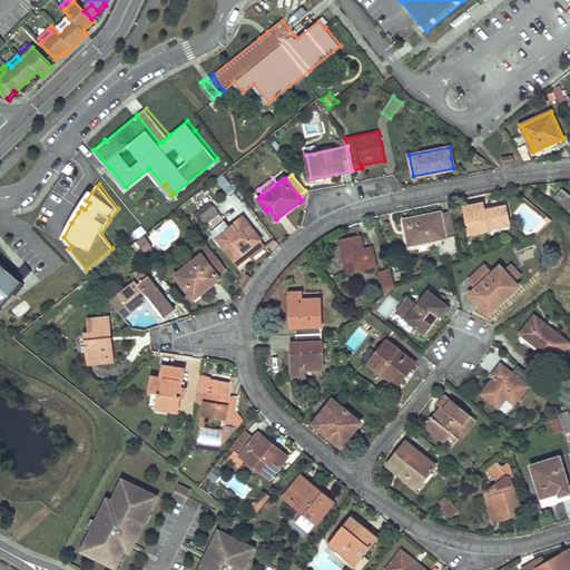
[(569,196),(561,190),(554,198),(569,209),(569,196)]
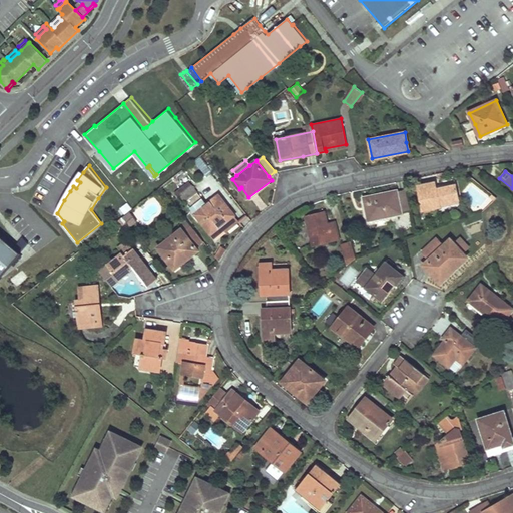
[(441,186),(441,187),(441,188),(437,188),(436,182),(419,186),(423,209),(459,202),(455,183),(441,186)]
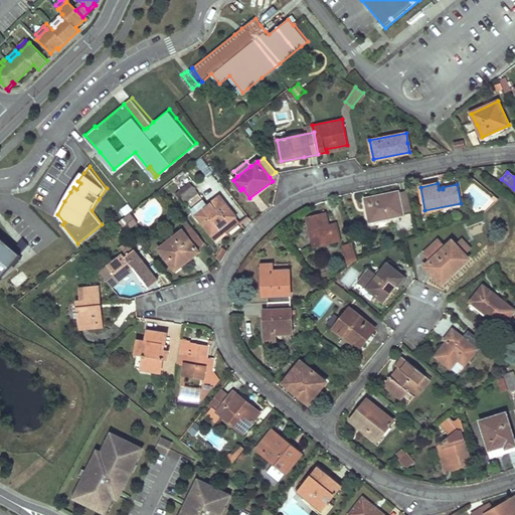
[(411,212),(406,190),(399,192),(403,213),(411,212)]
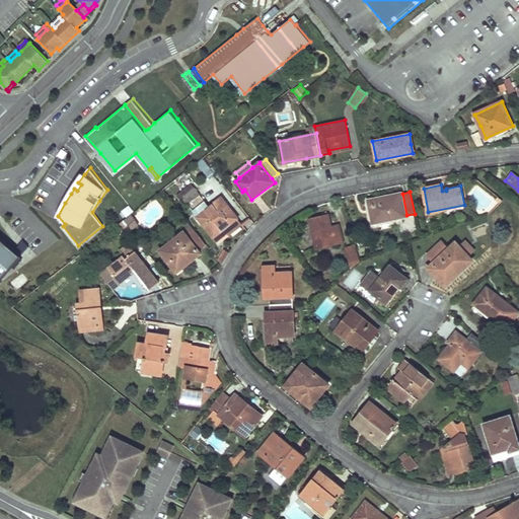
[(367,200),(368,204),(369,207),(372,207),(373,212),(369,212),(372,224),(408,217),(406,215),(402,194),(402,193),(367,200)]
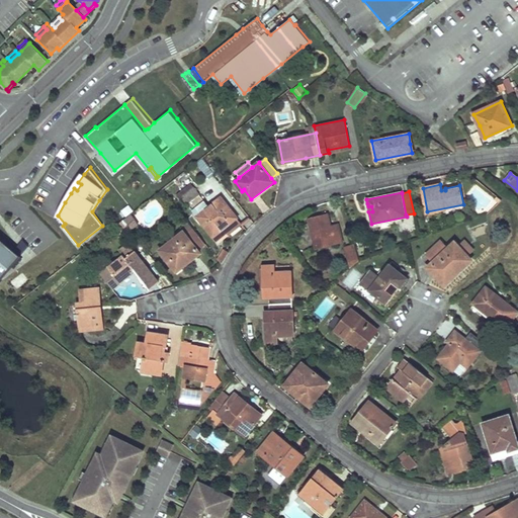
[(191,209),(203,200),(200,195),(188,204),(191,209)]
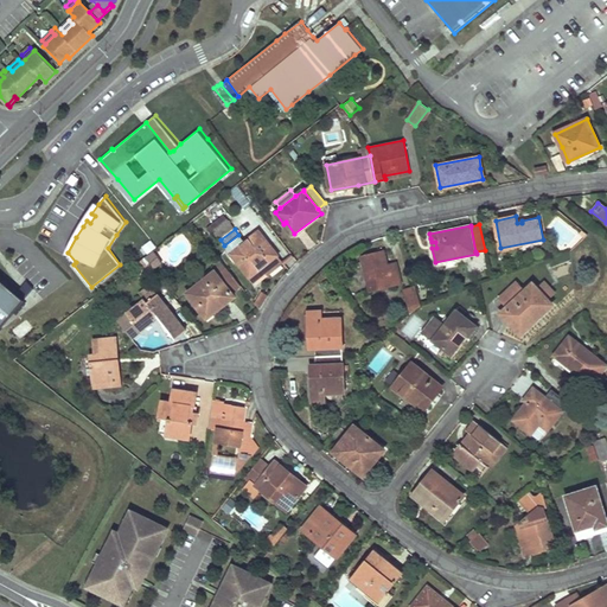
[(260,231),(253,237),(246,242),(238,235),(224,246),(253,281),(267,270),(270,274),(283,263),(278,255),(260,231)]
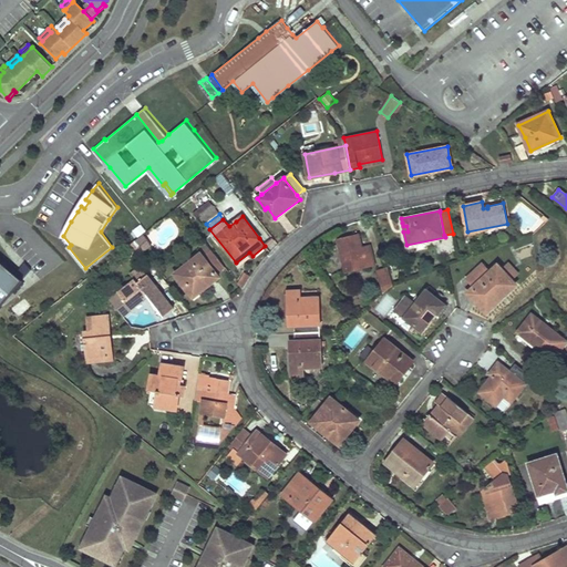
[(366,264),(366,265),(367,267),(374,265),(369,244),(361,246),(359,234),(338,239),(347,271),(357,269),(357,266),(366,264)]
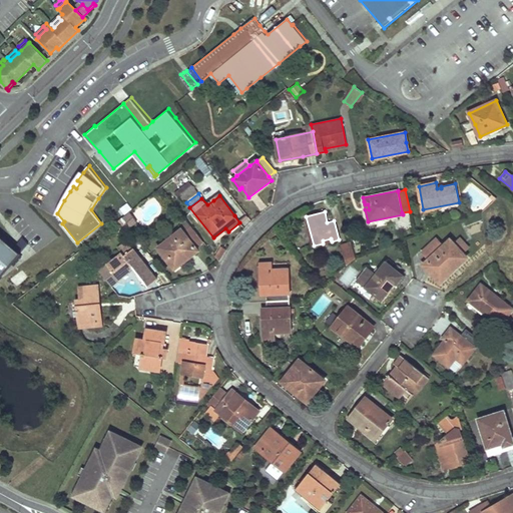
[(130,213),(123,218),(130,228),(137,223),(130,213)]
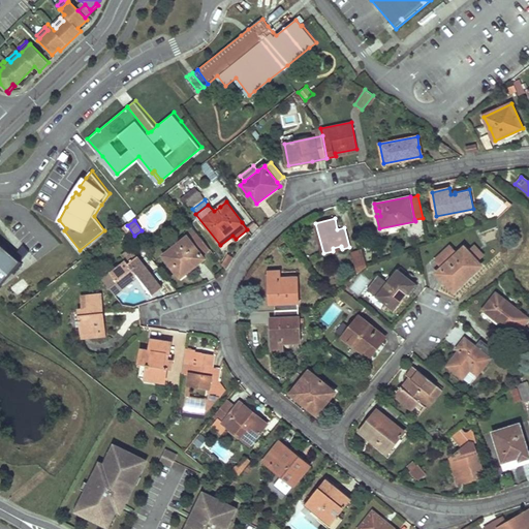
[(173,265),(177,269),(181,274),(192,265),(194,267),(204,258),(201,256),(210,249),(197,234),(189,240),(187,237),(163,256),(170,266),(173,265)]
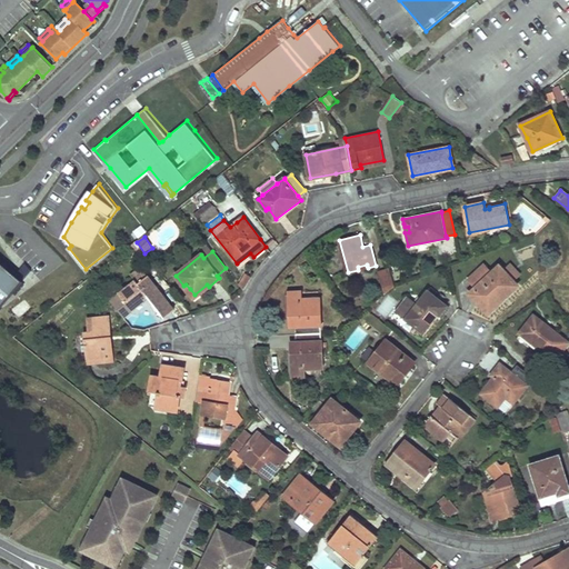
[(0,308),(23,281),(22,280),(16,275),(0,260),(0,308)]
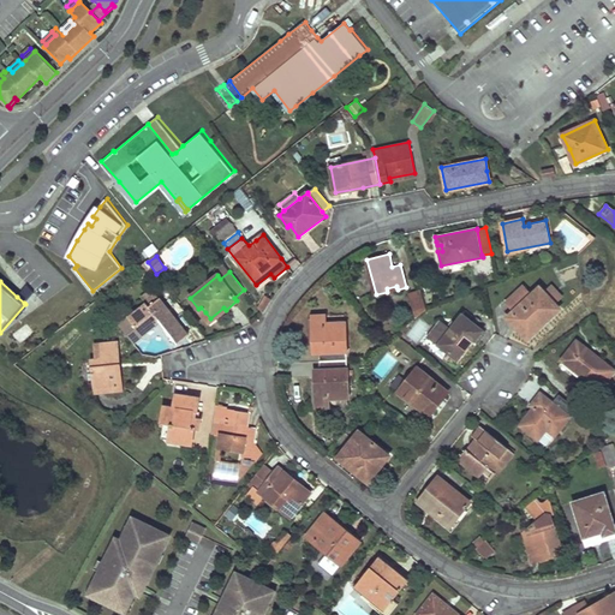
[(24,303),(35,291),(28,284),(24,288),(17,297),(24,303)]
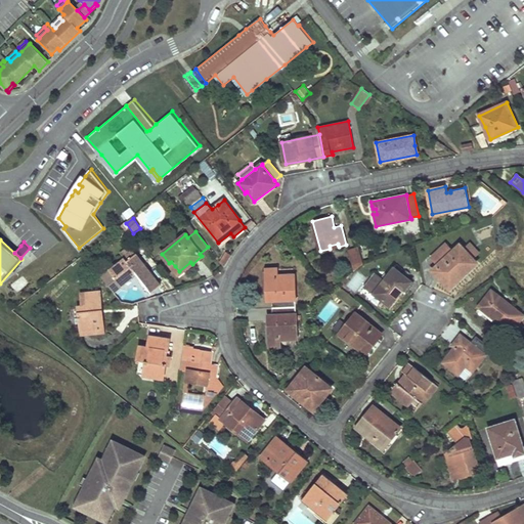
[(452,250),(449,246),(446,242),(427,259),(434,267),(430,271),(448,291),(478,263),(473,258),(479,253),(470,243),(465,249),(460,243),(452,250)]
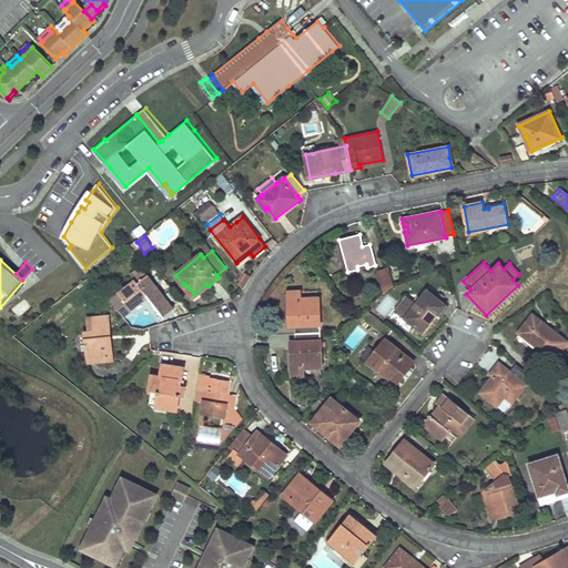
[(395,285),(391,270),(378,273),(385,293),(395,285)]
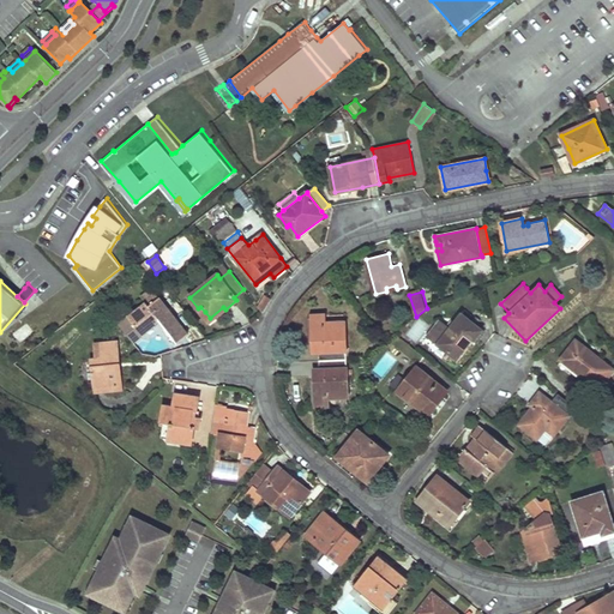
[(149,306),(158,298),(154,293),(144,300),(146,304),(149,306)]
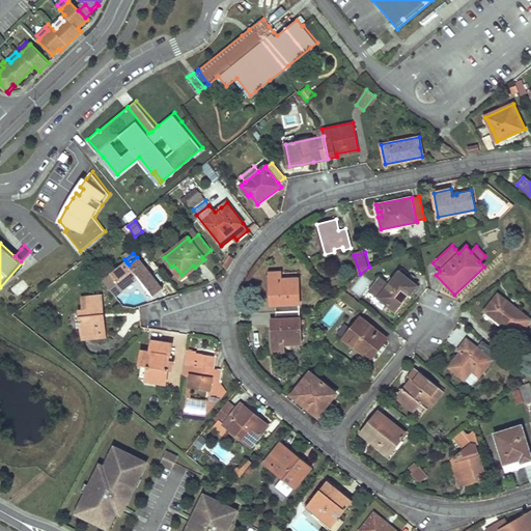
[(115,297),(129,286),(134,282),(134,281),(138,278),(152,297),(162,289),(137,257),(129,264),(127,262),(103,281),(115,297)]
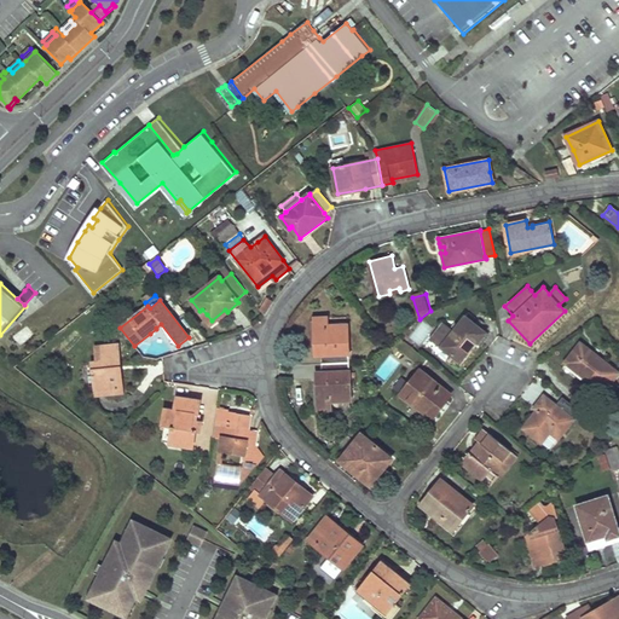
[(258,307),(264,316),(270,306),(266,301),(258,307)]
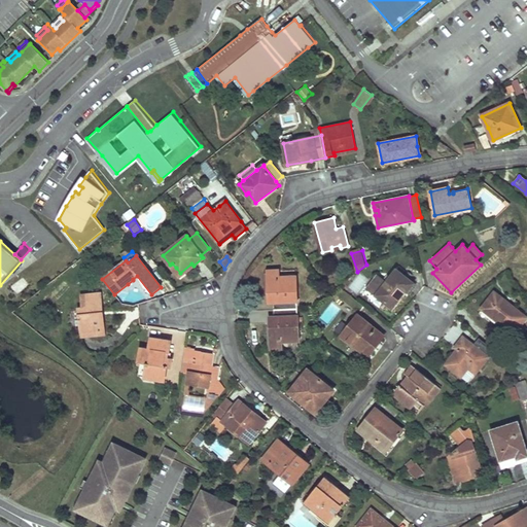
[(364,292),(369,296),(373,300),(376,295),(392,308),(406,291),(408,292),(415,283),(396,269),(386,281),(378,275),(364,292)]
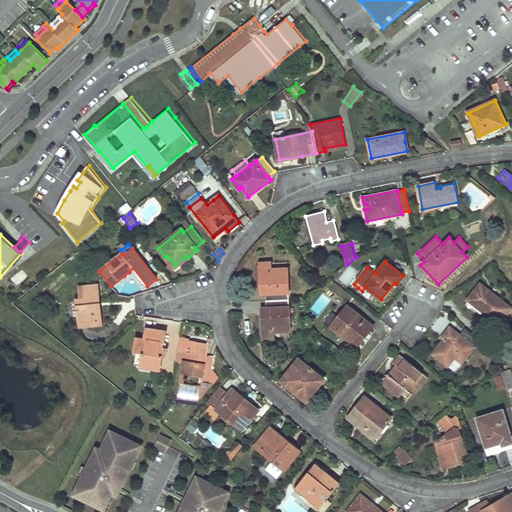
[(266,294),(266,301),(288,300),(287,270),(271,270),(271,264),(261,264),(262,294),(264,294),(266,294)]
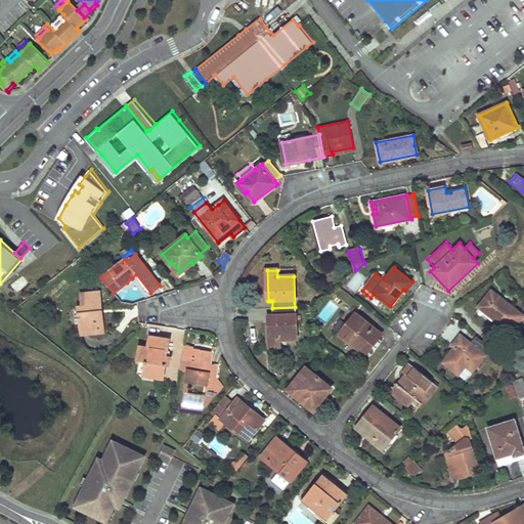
[(22,276),(11,286),(16,292),(28,282),(22,276)]
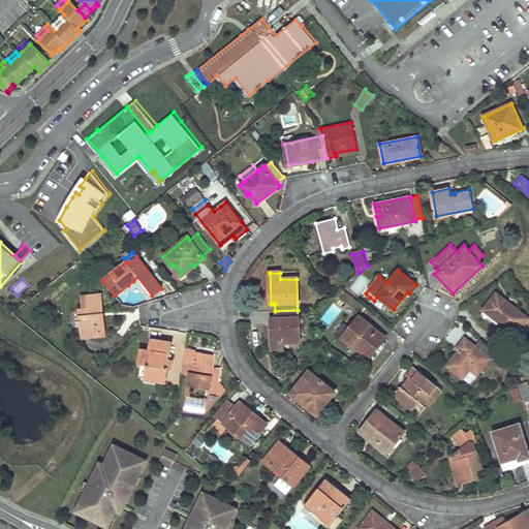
[(511,305),(510,305),(510,306),(507,304),(508,302),(497,292),(484,310),(516,335),(528,318),(511,305)]
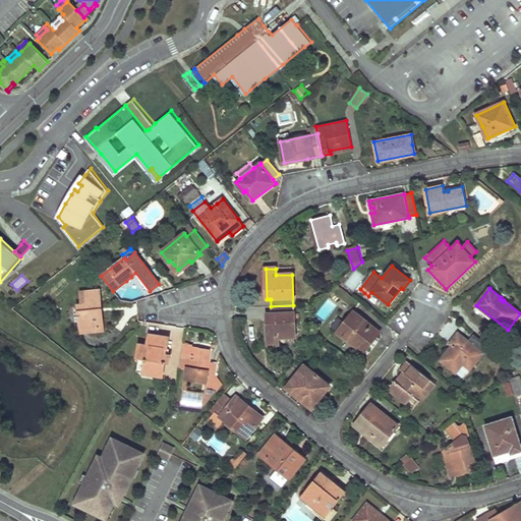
[(80,292),(81,301),(82,309),(78,310),(80,334),(103,332),(100,290),(80,292)]
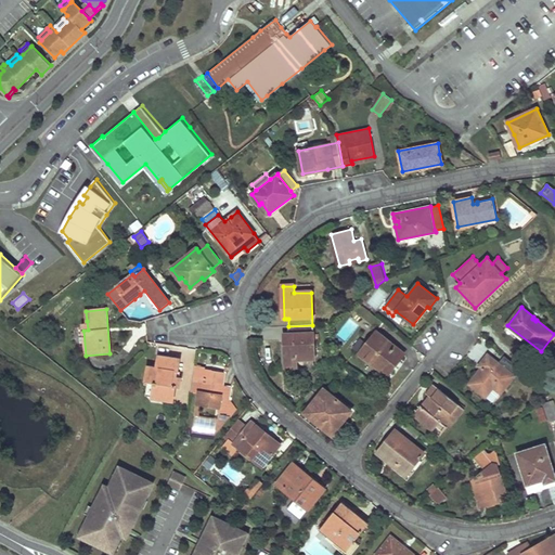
[(312,325),(288,326),(288,334),(284,334),(285,366),(297,366),(297,360),(314,359),(312,325)]
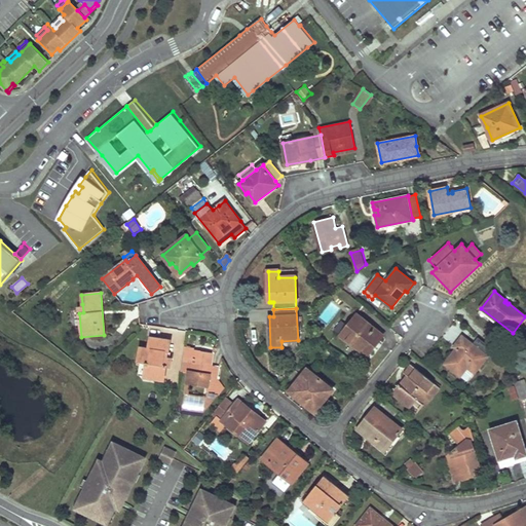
[(367,357),(375,346),(383,335),(357,314),(340,335),(367,357)]
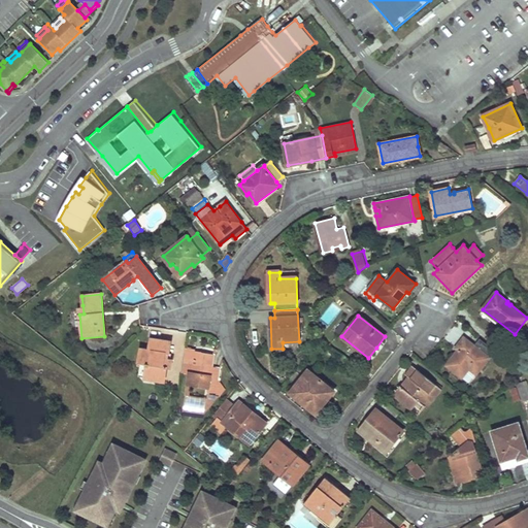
[(461,348),(454,356),(448,365),(463,377),(469,383),(476,373),(489,358),(477,349),(464,337),(458,345),(461,348)]
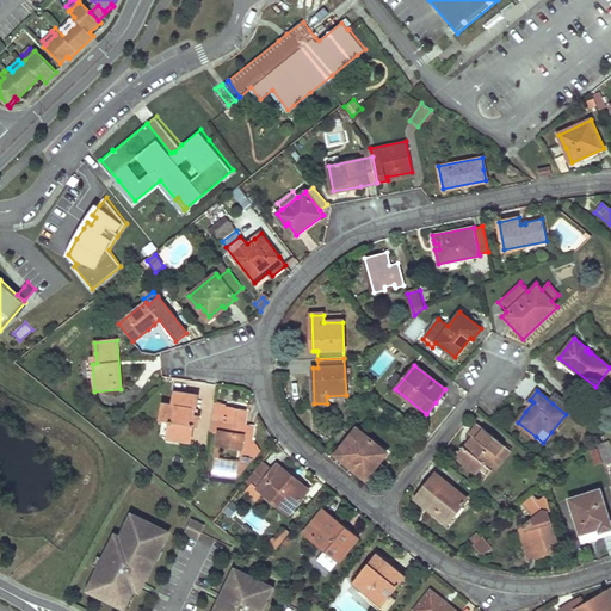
[(196,417),(197,406),(199,396),(174,392),(173,405),(164,403),(160,420),(170,421),(167,438),(191,442),(195,426),(198,427),(201,418),(196,417)]
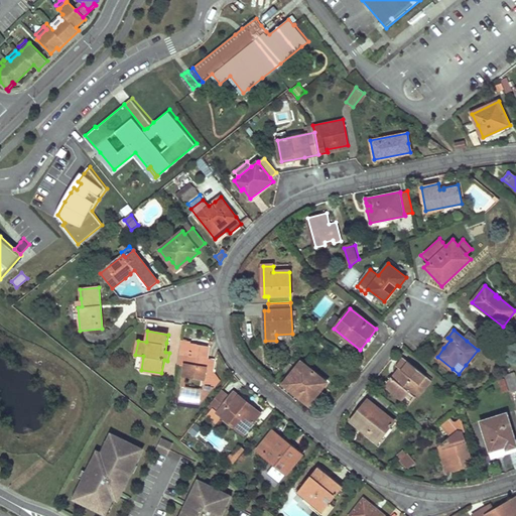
[(485,342),(473,333),(467,341),(478,350),(485,342)]
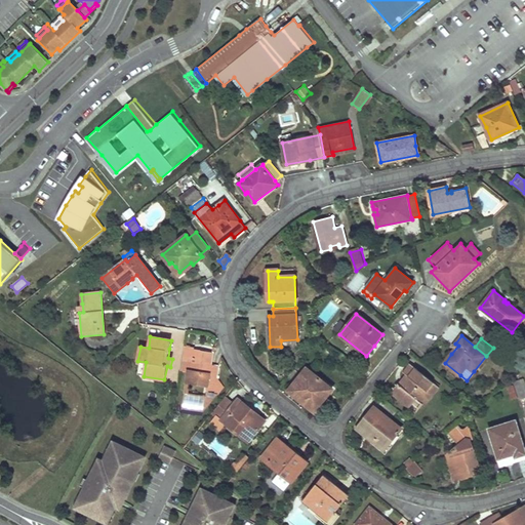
[(206,388),(202,414),(221,390),(216,379),(218,367),(210,365),(213,354),(201,352),(201,351),(194,350),(194,347),(184,346),(179,370),(189,372),(187,385),(206,388)]
